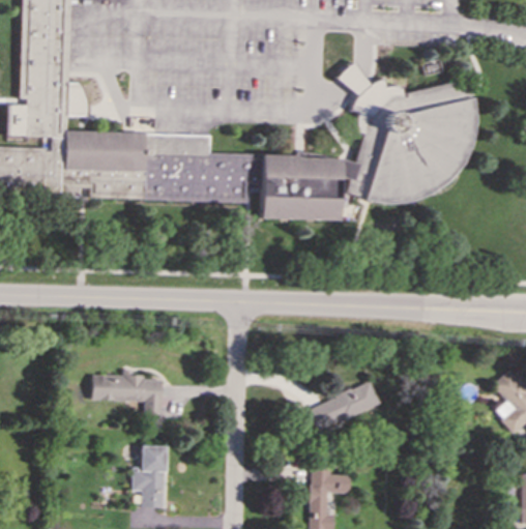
[(65,131),(65,121),(68,0),(23,0),(21,103),(20,137),(50,138),(50,148),(0,146),(0,194),(84,197),(247,202),(249,187),(251,187),(261,187),(260,217),(341,221),(342,194),(357,157),(210,153),(210,136),(65,131)]
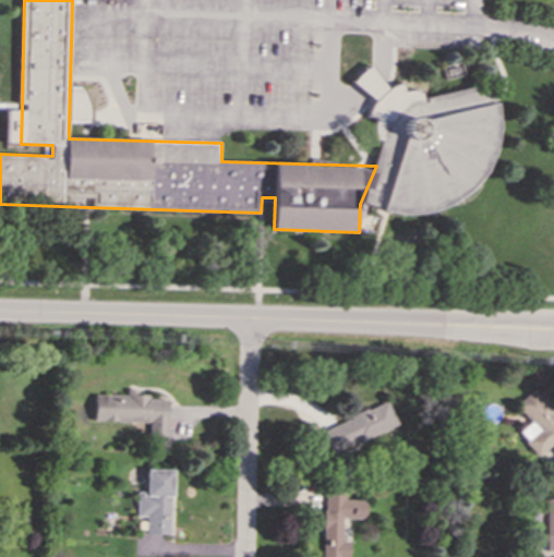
[(373,103),(392,85),(410,101),(492,83),(498,105),(501,130),(494,157),(480,184),(459,201),(433,213),(410,215),(388,210),(360,204),(376,166),(389,121),(373,103)]
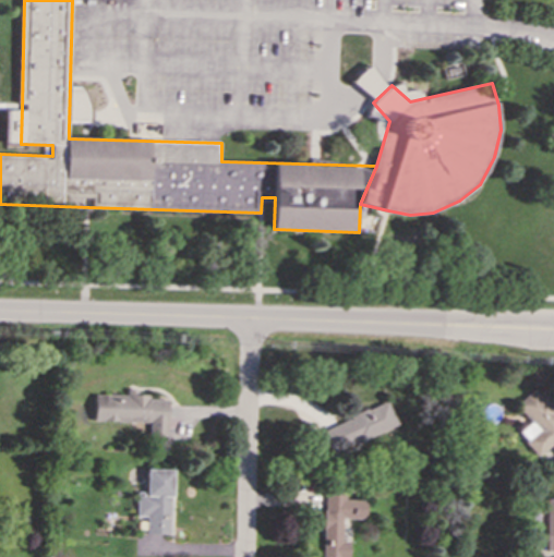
[(542,457),(553,447),(553,404),(539,388),(519,406),(533,422),(521,433),(542,457)]
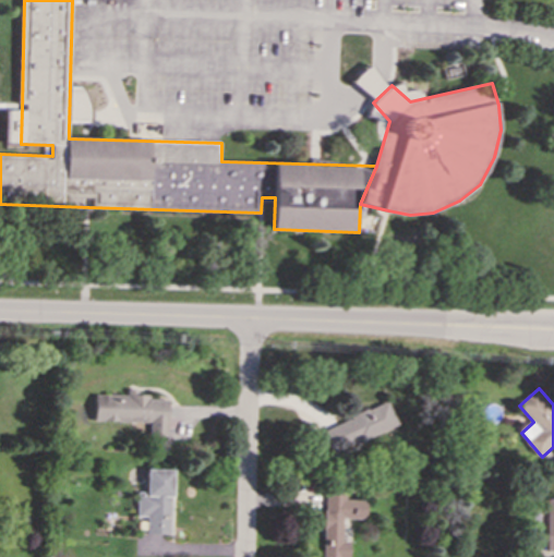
[(97,395),(97,422),(152,423),(152,437),(170,437),(171,400),(152,400),(153,396),(141,395),(141,390),(130,390),(130,396),(97,395)]
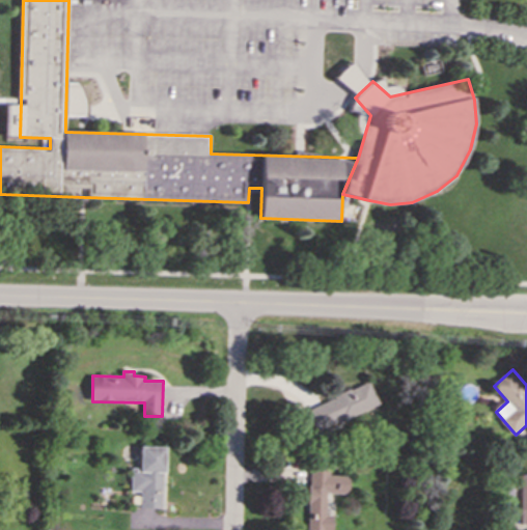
[(382,408),(372,384),(308,408),(317,431),(382,408)]
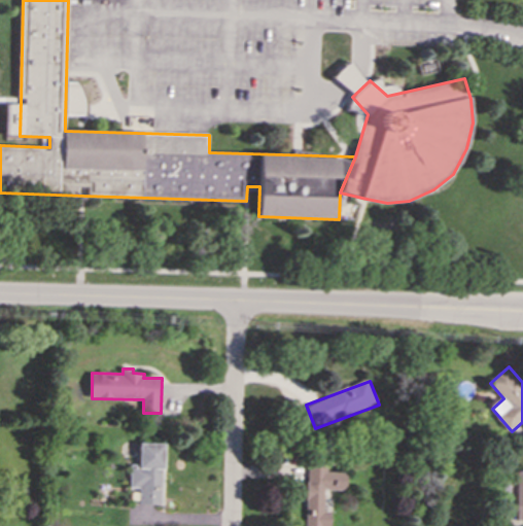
[(164,505),(165,444),(141,444),(140,465),(132,465),(132,489),(140,489),(140,504),(164,505)]
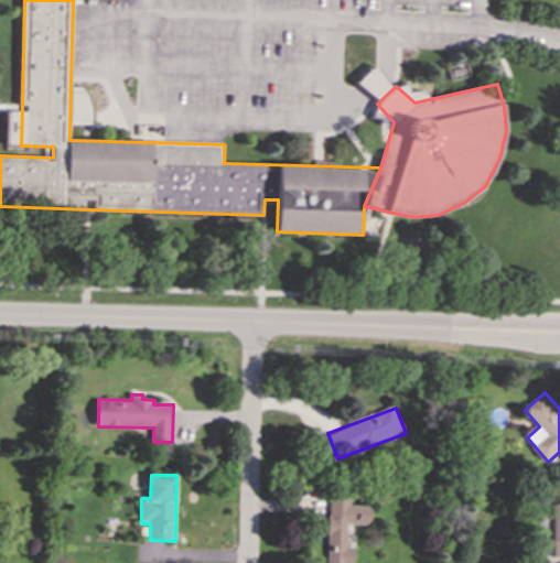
[(355,562),(356,548),(348,548),(350,524),(373,526),(373,506),(352,506),(352,499),(331,498),(330,562),(355,562)]
